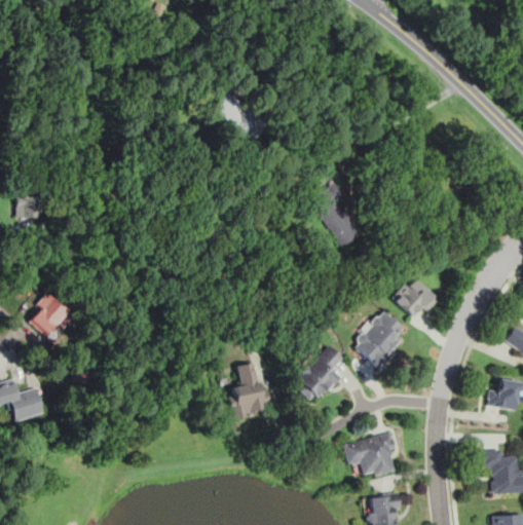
[(252,135),(263,117),(225,92),(214,110),(252,135)]
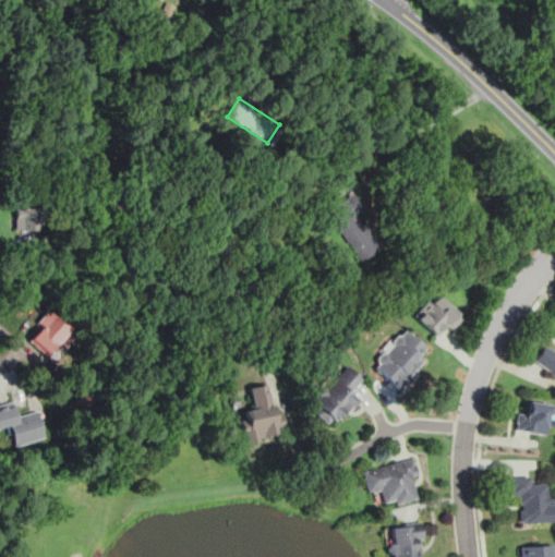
[(353,193),(330,208),(365,262),(388,246),(353,193)]
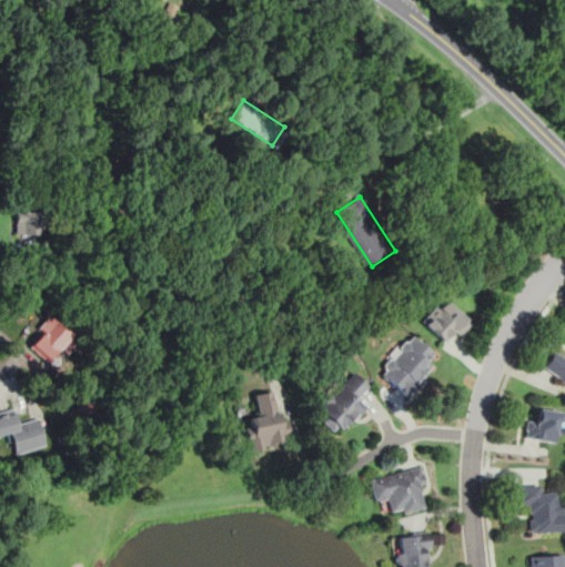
[(39,212),(20,212),(20,234),(39,234),(39,212)]
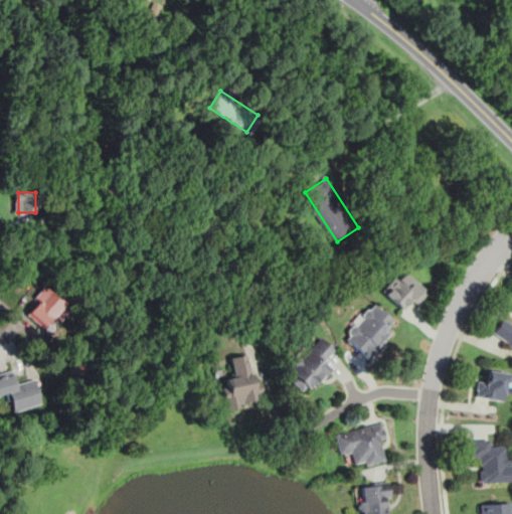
[(410,312),(431,293),(405,270),(386,288),(410,312)]
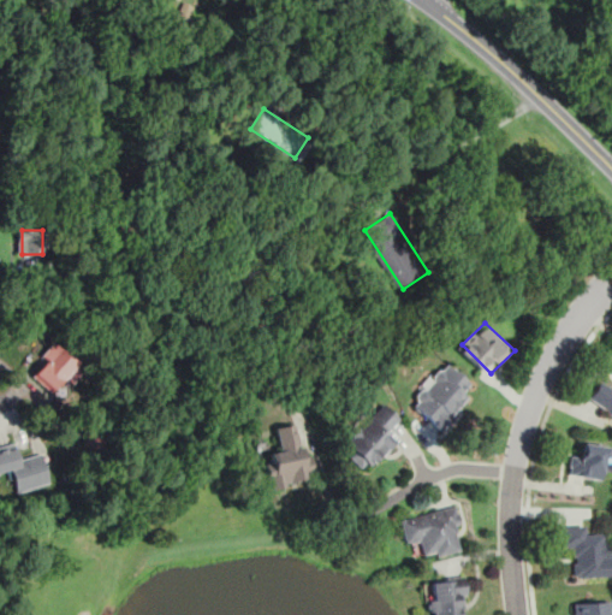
[(89,368),(55,342),(31,373),(55,392),(65,382),(72,388),(89,368)]
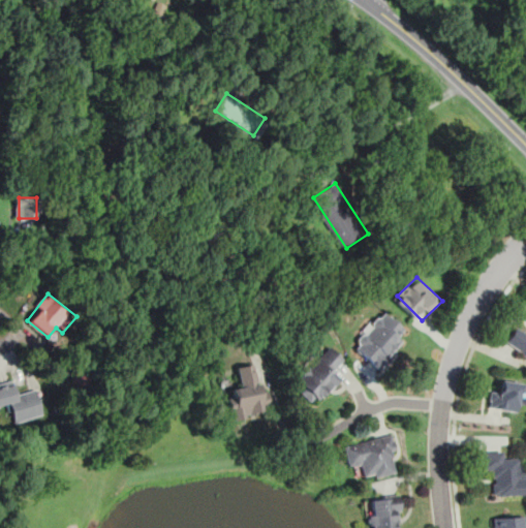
[(399,337),(406,330),(387,310),(353,344),(380,371),(407,344),(399,337)]
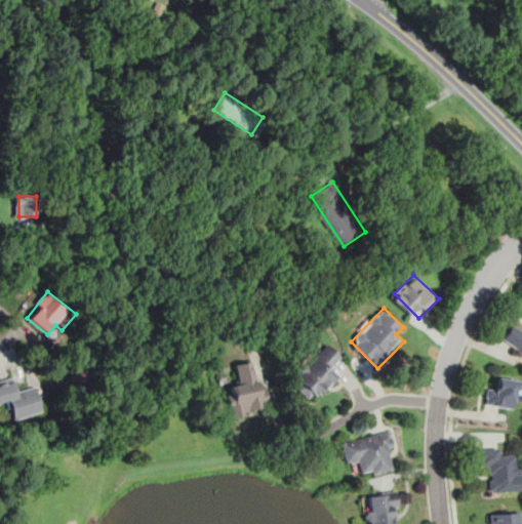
[(521,328),(514,324),(503,343),(521,353),(521,328)]
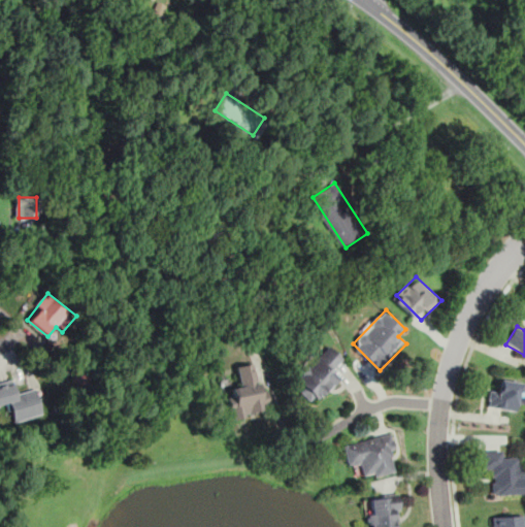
[(299,377),(305,384),(299,391),(317,406),(341,377),(334,371),(346,359),(328,343),(299,377)]
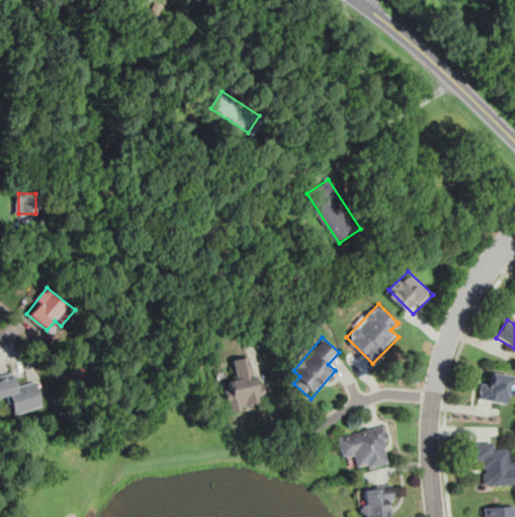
[(223,382),(229,412),(267,404),(262,375),(251,377),(247,357),(234,359),(238,380),(223,382)]
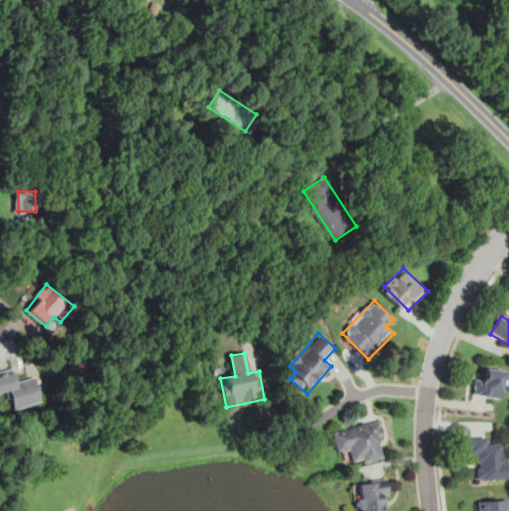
[(76,358),(71,371),(86,376),(91,364),(76,358)]
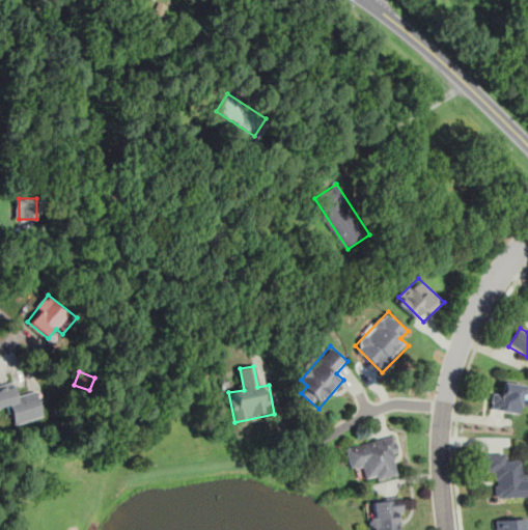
[(527,386),(507,382),(505,392),(496,390),(492,409),(523,415),(527,392),(527,386)]
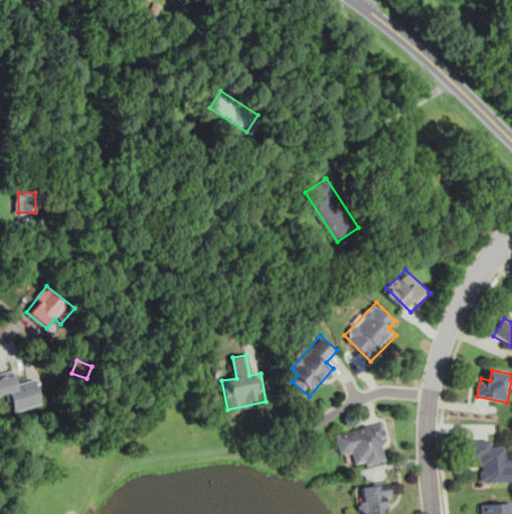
[(0,397),(12,394),(16,412),(45,404),(38,379),(18,384),(15,372),(0,375),(0,397)]
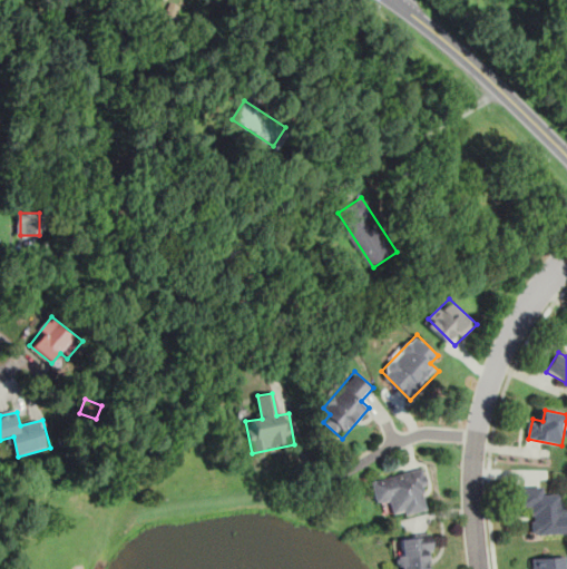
[(373,480),(379,503),(392,501),(396,517),(432,509),(423,469),(373,480)]
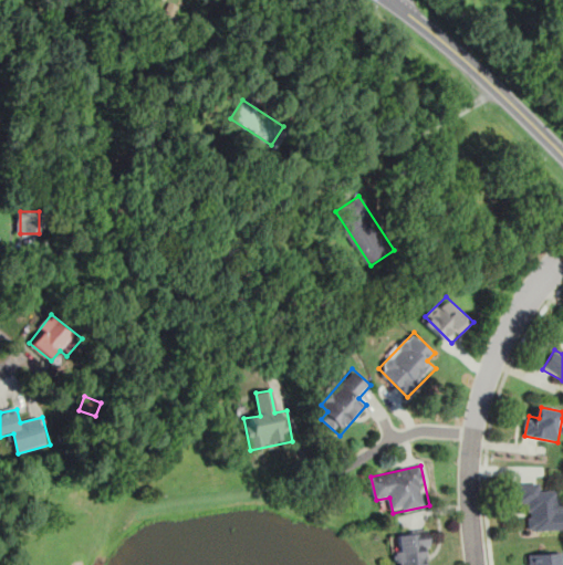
[(518,505),(530,505),(531,530),(562,530),(562,492),(541,492),(541,483),(518,483),(518,505)]
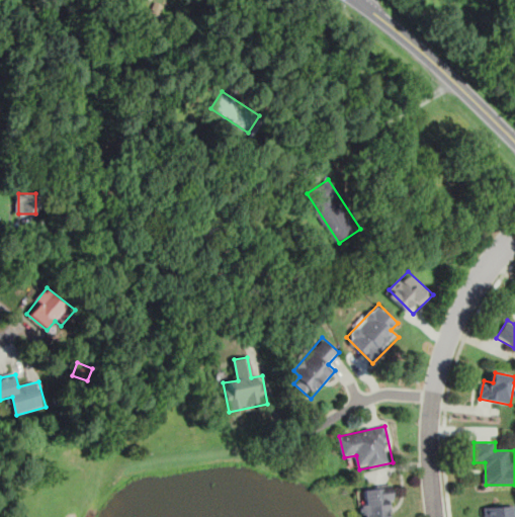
[(396,516),(394,485),(362,488),(364,516),(396,516)]
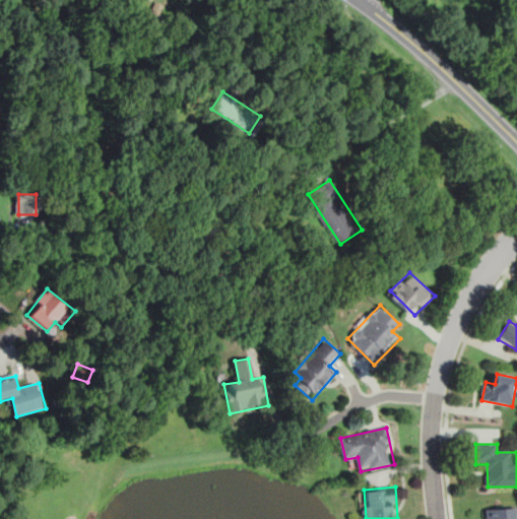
[(516,507),(489,509),(489,518),(516,518),(516,507)]
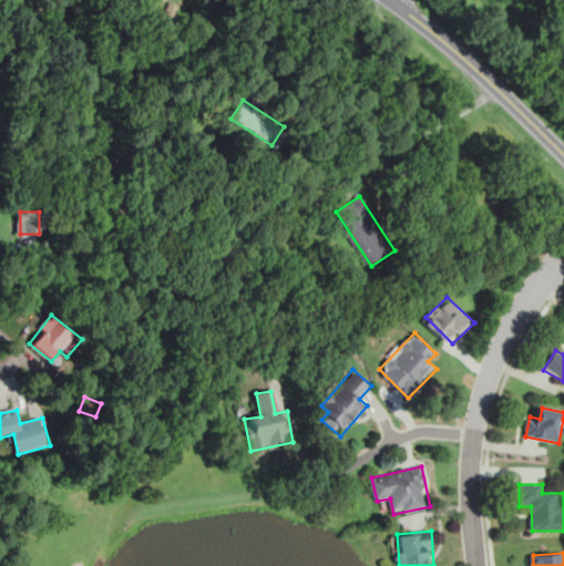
All buildings are outlined.
